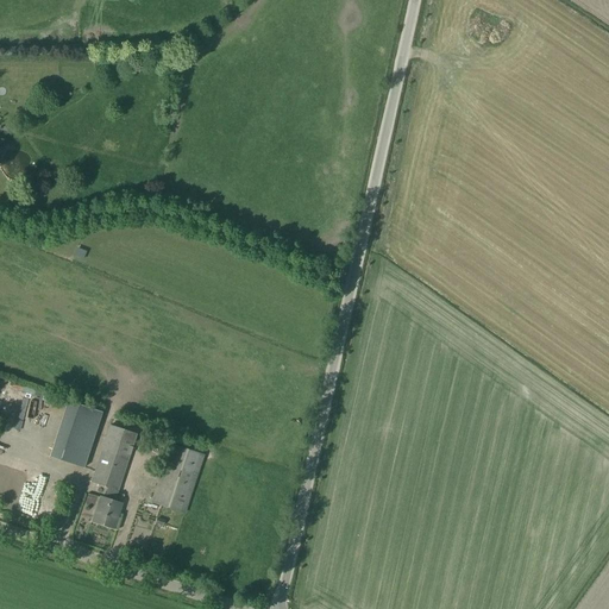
[(48,416),(48,397),(33,397),(32,416),(48,416)]
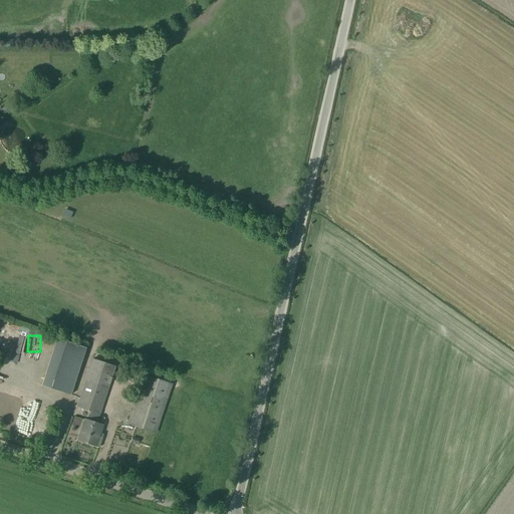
[(60,344),(47,387),(76,396),(90,348),(71,342),(70,347),(60,344)]
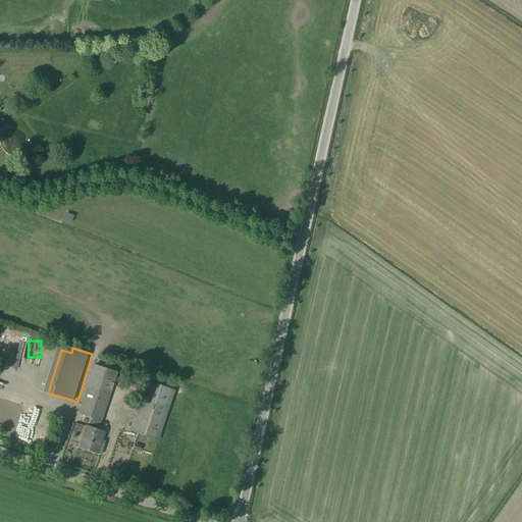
[(94,364),(77,414),(92,418),(89,427),(98,430),(100,421),(108,397),(117,371),(94,364)]
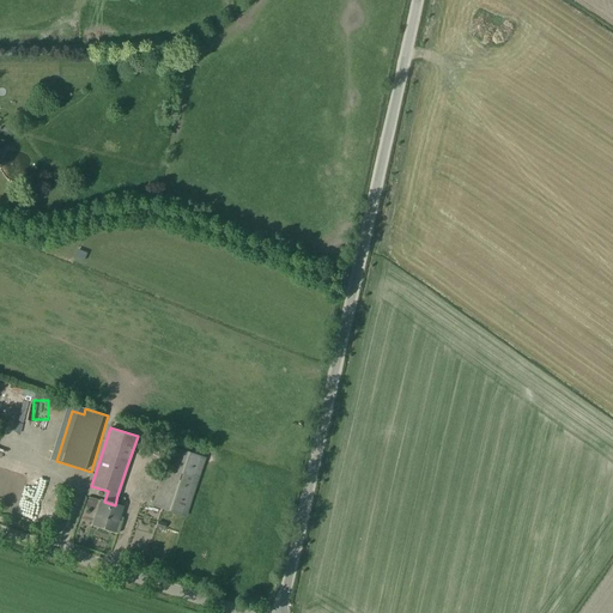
[(171,447),(151,507),(186,517),(206,459),(171,447)]
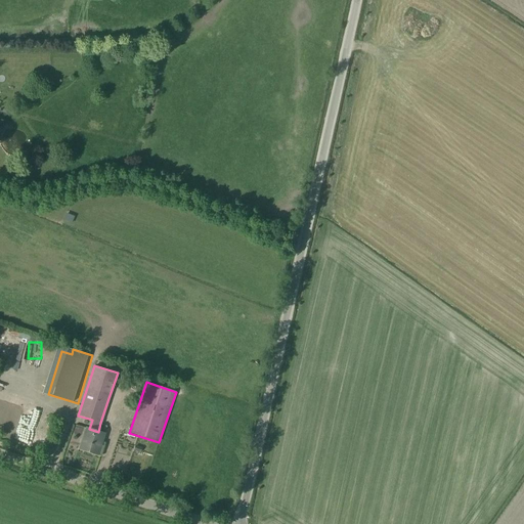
[(26,421),(30,411),(22,408),(17,418),(23,420),(26,421)]
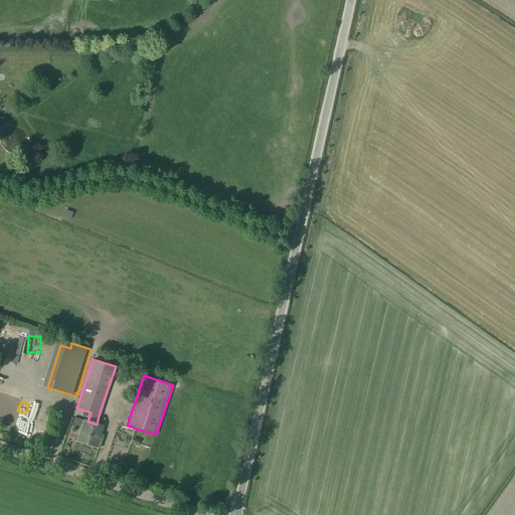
[(84,420),(77,442),(96,448),(103,426),(84,420)]
